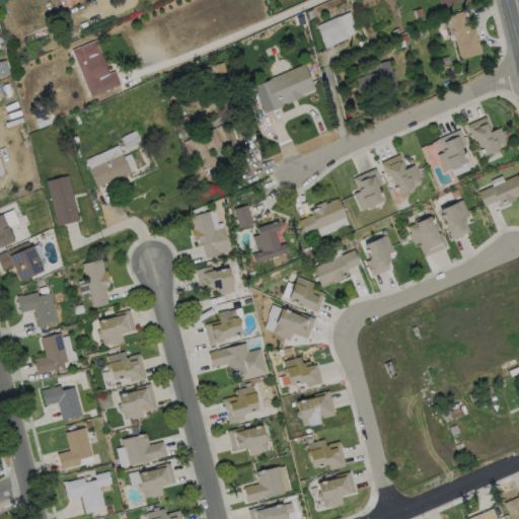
[(85,0),(74,5),(71,6),(70,4),(63,8),(59,0),(85,0)]
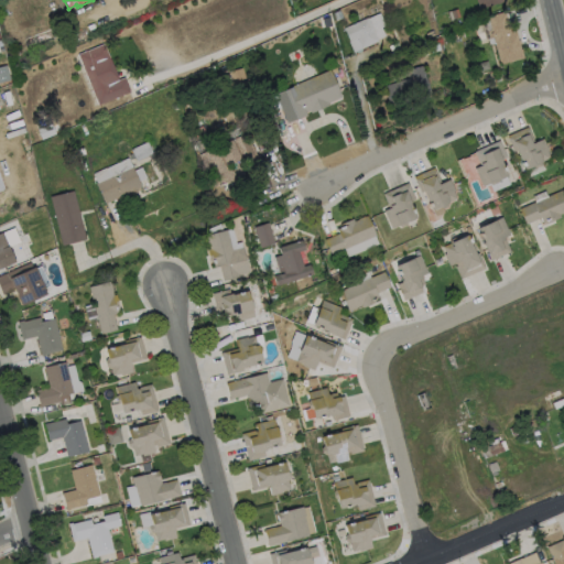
[(505,0),(506,1),(479,10),(476,0),(505,0)]
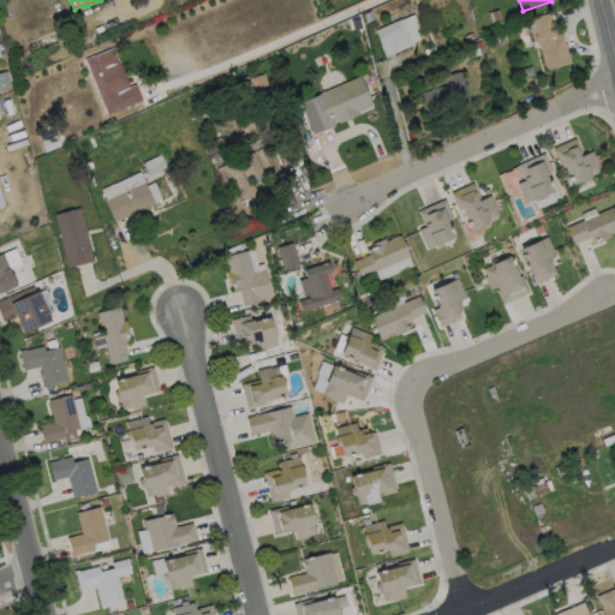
[(551,13),(557,35),(562,34),(566,46),(567,45),(567,48),(566,48),(568,54),(569,54),(572,64),(545,71),(539,48),(535,49),(532,43),(521,46),(515,23),(551,13)]
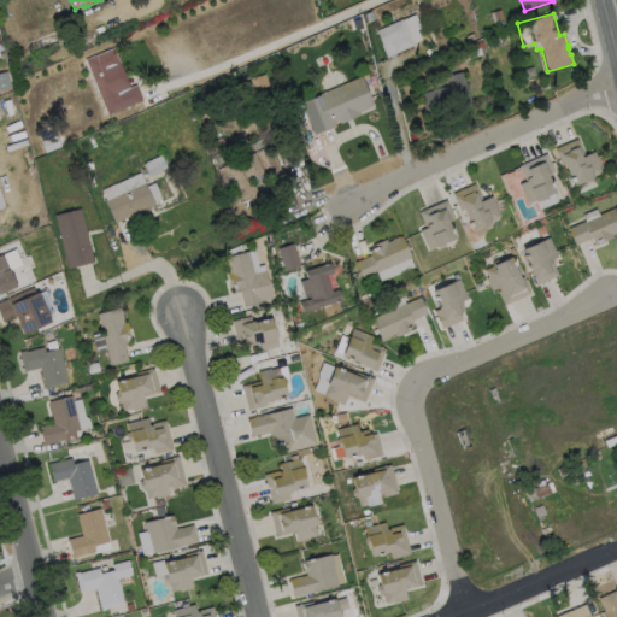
[(403,19),(413,46),(395,53),(391,43),(383,47),(376,31),(403,19)]
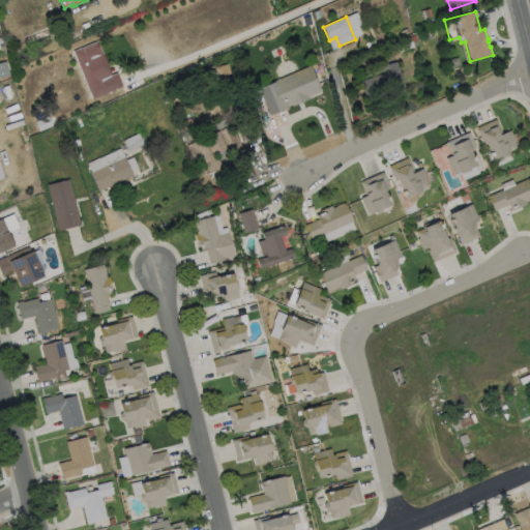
[(101,78),(102,80),(117,74),(122,87),(92,99),(76,58),(74,52),(76,51),(98,41),(111,75),(101,78)]
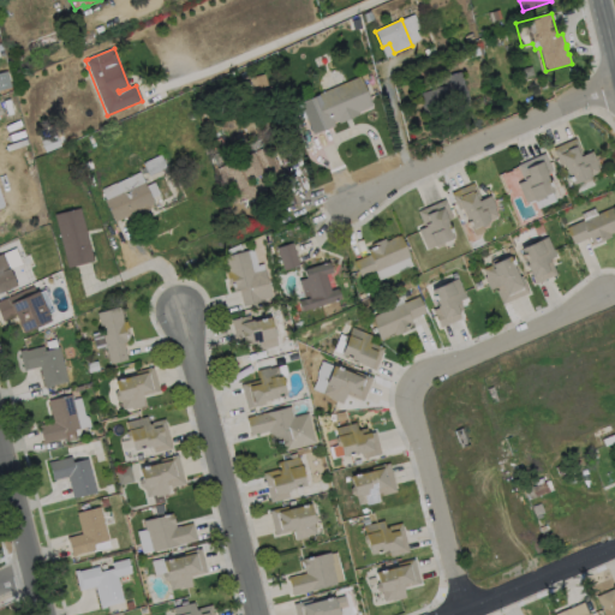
[(0,71),(0,88),(10,87),(5,71),(0,71)]
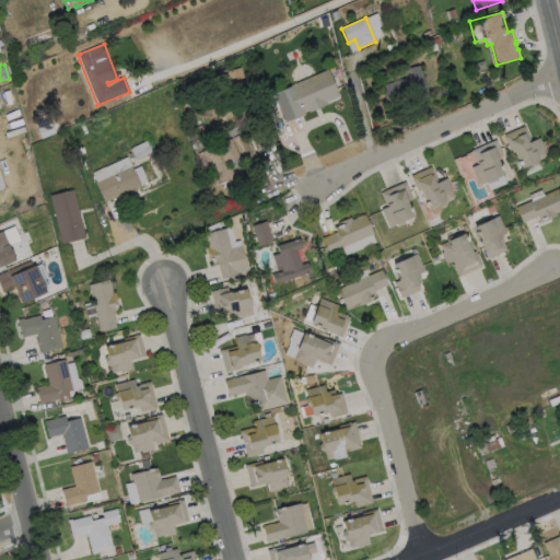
[(420,66),(429,94),(413,98),(412,94),(386,102),(382,86),(407,79),(405,70),(420,66)]
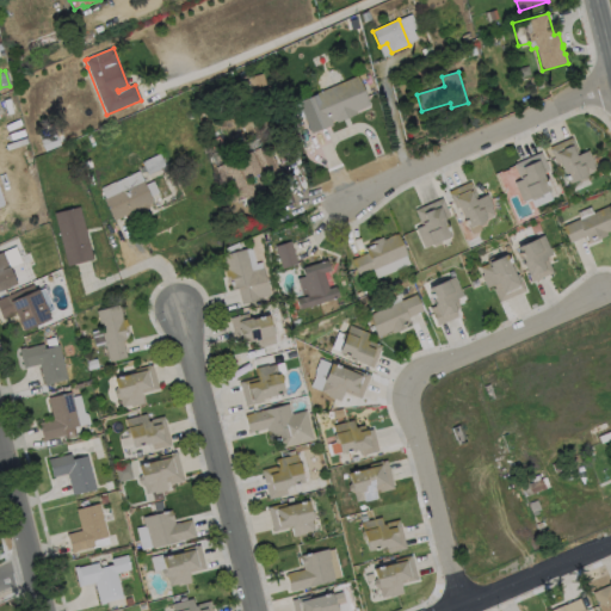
[(356,112),(357,115),(337,124),(335,121),(328,124),(323,113),(307,121),(298,102),(358,76),(370,106),(356,112)]
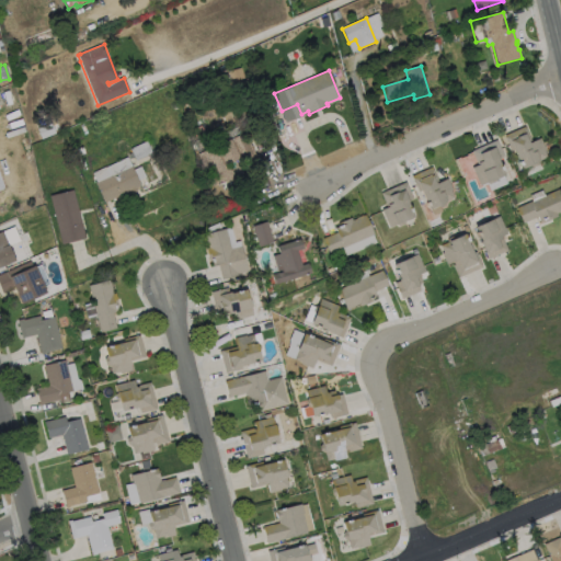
[(524,127),(531,142),(540,138),(546,150),(544,150),(547,158),(539,161),(538,165),(534,167),(530,165),(522,169),(514,150),(511,151),(504,136),(524,127)]
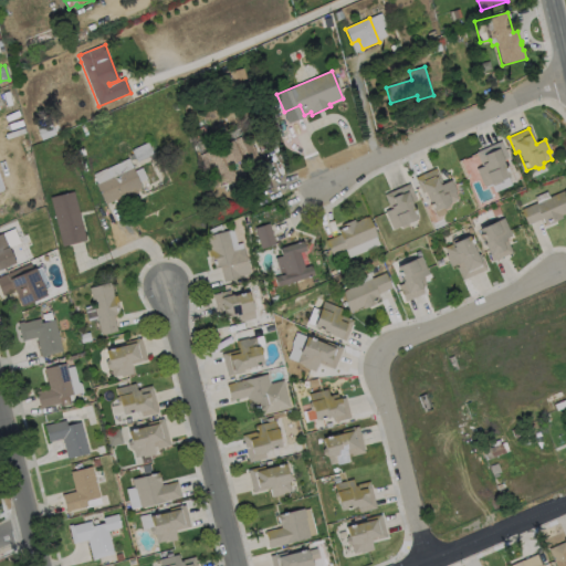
[(258,159),(241,167),(240,161),(229,166),(231,171),(233,173),(236,176),(234,178),(236,181),(222,187),(221,186),(213,189),(199,156),(248,135),(258,159)]
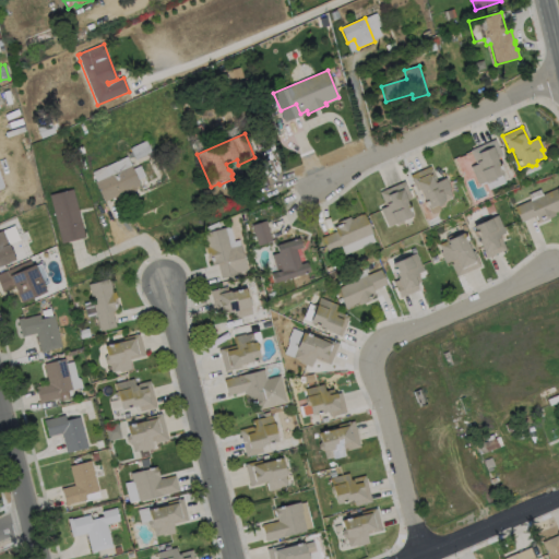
[(494,181),(487,183),(485,182),(478,186),(471,167),(476,165),(471,151),(495,140),(502,156),(497,158),(498,159),(496,159),(502,174),(494,178),(494,181)]
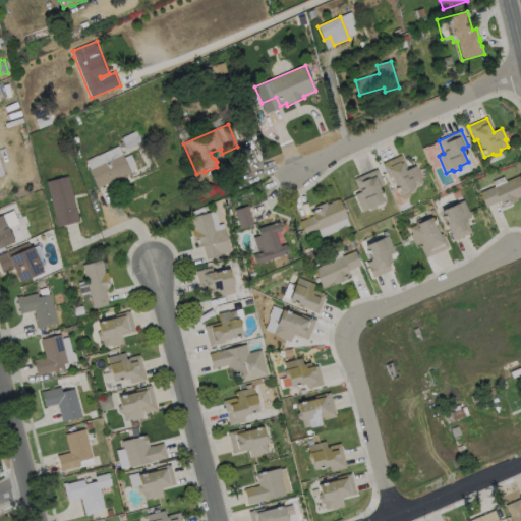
[(122,155),(124,158),(131,155),(135,165),(129,168),(131,173),(127,175),(128,177),(121,180),(120,178),(98,189),(89,170),(122,155)]
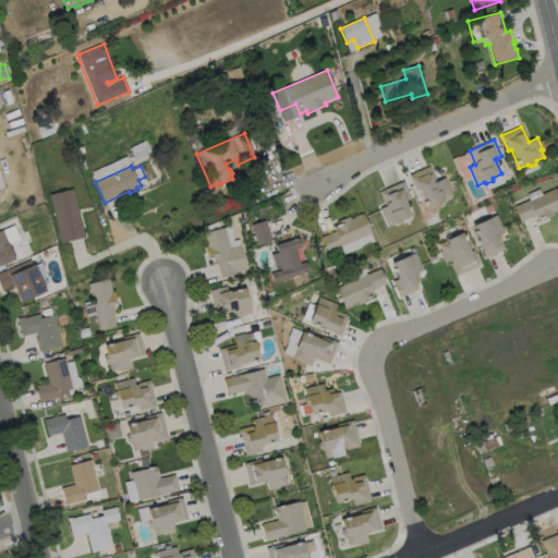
[(429,167),(436,182),(445,178),(450,190),(448,190),(451,196),(444,201),(443,204),(439,206),(437,204),(427,208),(419,190),(416,191),(410,176),(429,167)]
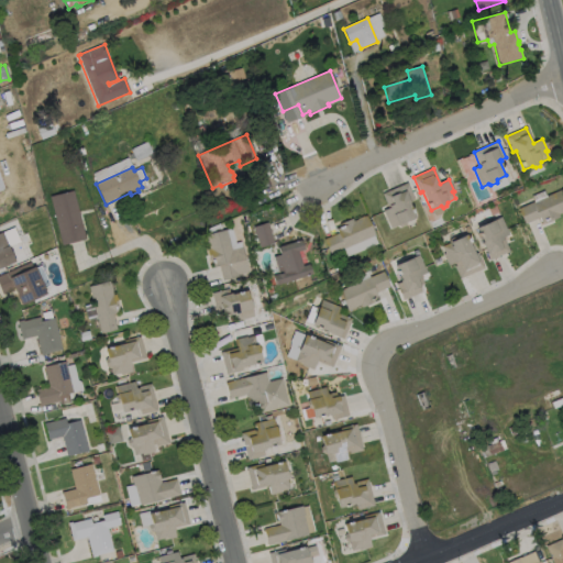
[(406,224),(399,227),(398,225),(390,229),(383,211),(388,209),(382,194),(407,183),(414,199),(409,201),(410,202),(409,203),(415,218),(406,221),(406,224)]
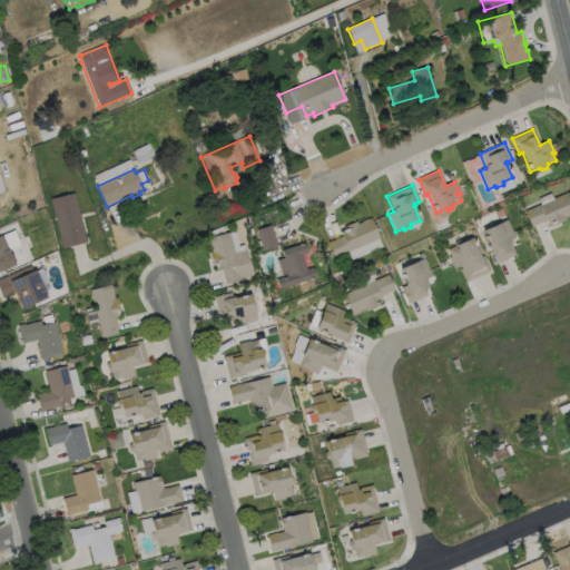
[(569,216),(566,217),(567,220),(554,226),(553,223),(548,225),(546,222),(532,227),(526,212),(569,192),(569,216)]
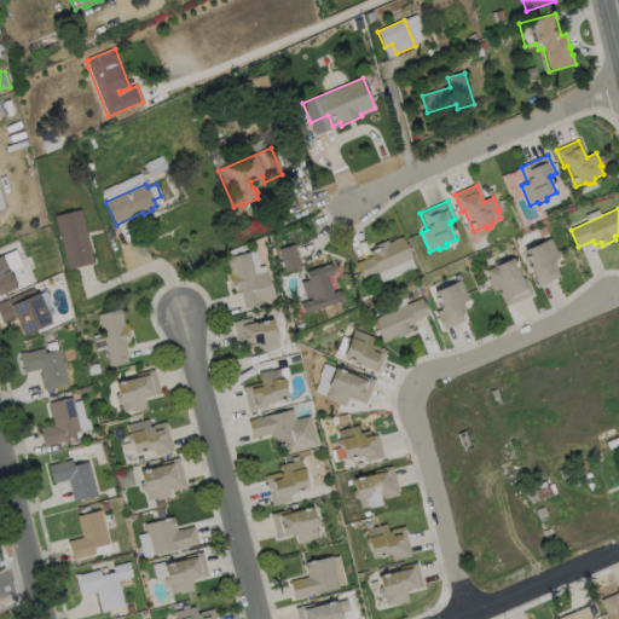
[(81,210),(87,233),(88,237),(88,238),(91,252),(94,264),(91,265),(69,271),(56,217),(81,210)]
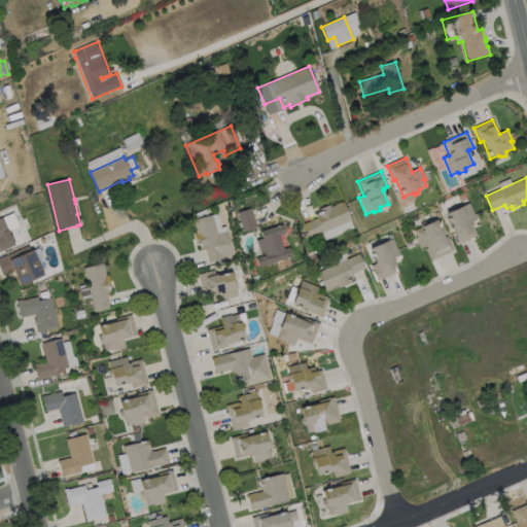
[(343,202),(351,220),(309,239),(303,224),(316,218),(314,215),(319,213),(318,210),(329,205),(330,208),(335,206),(335,205),(341,203),(343,202)]
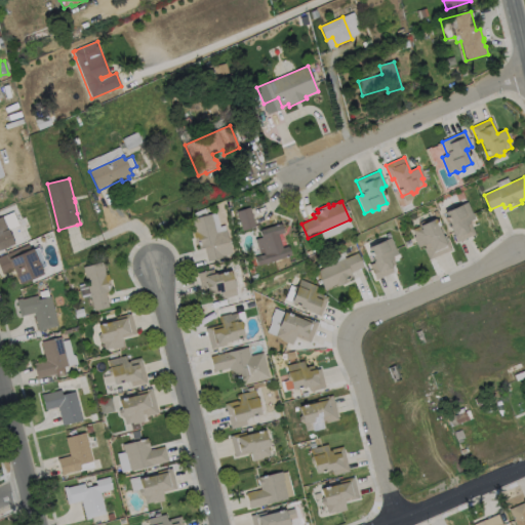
[(468,203),(475,219),(470,221),(476,235),(459,242),(460,242),(456,243),(449,227),(450,227),(445,213),(453,209),(453,207),(459,204),(460,206),(468,203)]
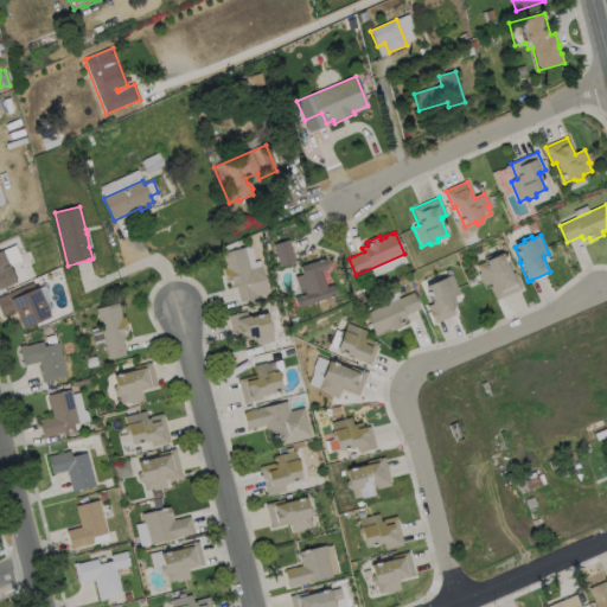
[(295,263),(280,268),(273,246),(288,241),(295,263)]
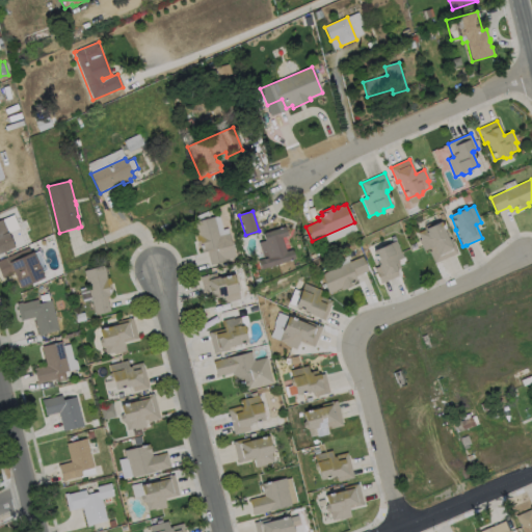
[(203,214),(205,219),(214,217),(219,237),(229,234),(235,258),(224,260),(224,262),(210,266),(207,251),(202,253),(201,247),(198,248),(195,236),(197,236),(194,222),(197,221),(196,216),(203,214)]
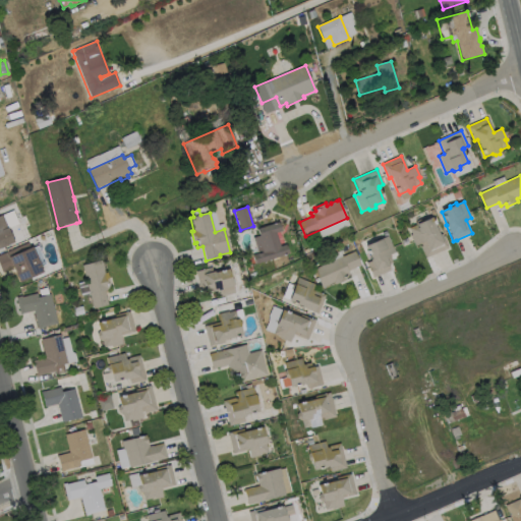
[(14,243),(0,248),(0,216),(2,216),(14,243)]
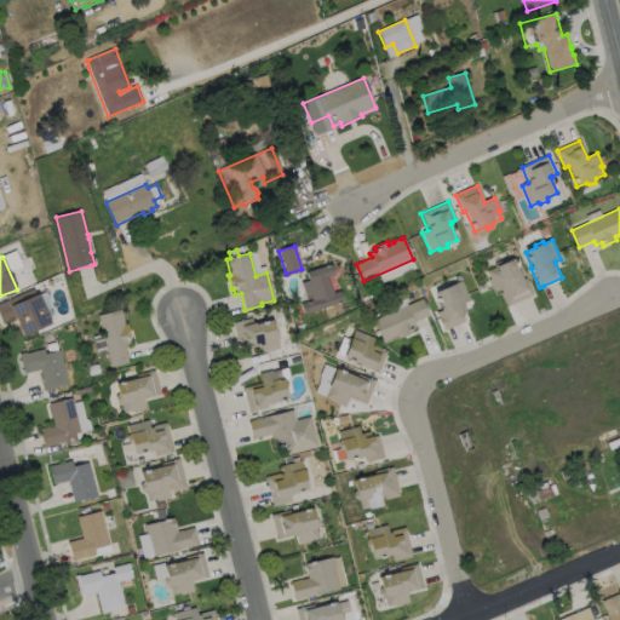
[(515,259),(523,280),(527,279),(534,296),(506,308),(500,294),(503,294),(500,290),(494,293),(488,281),(491,280),(487,271),(495,268),(495,264),(501,262),(505,263),(515,259)]
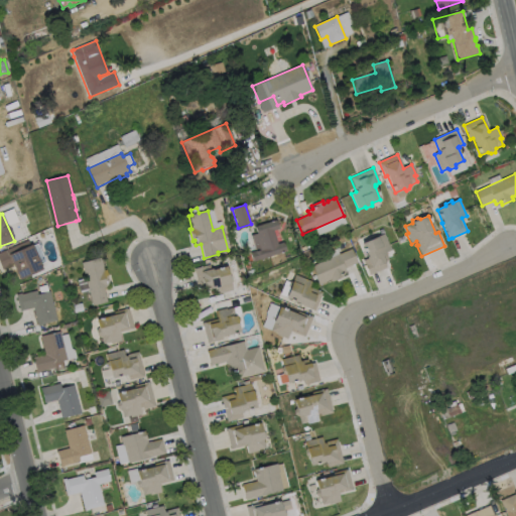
[(272,231),(276,244),(282,242),(285,251),(252,262),(249,253),(255,251),(250,236),(256,234),(253,228),(275,221),(278,230),(272,231)]
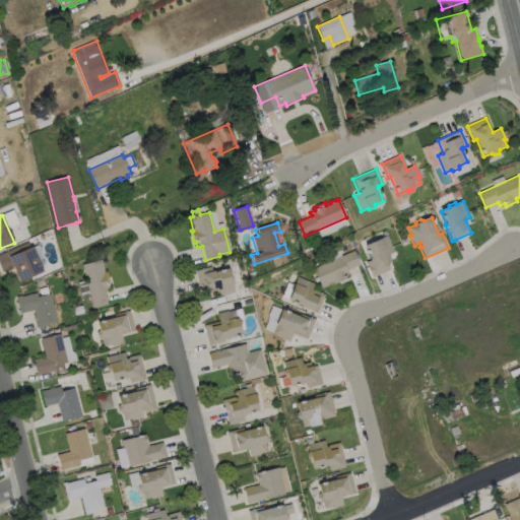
[(388,236),(395,252),(389,255),(392,262),(387,264),(390,270),(372,277),(366,263),(371,261),(365,246),(374,242),(374,240),(379,238),(381,239),(384,238),(382,233),(386,231),(388,236)]
